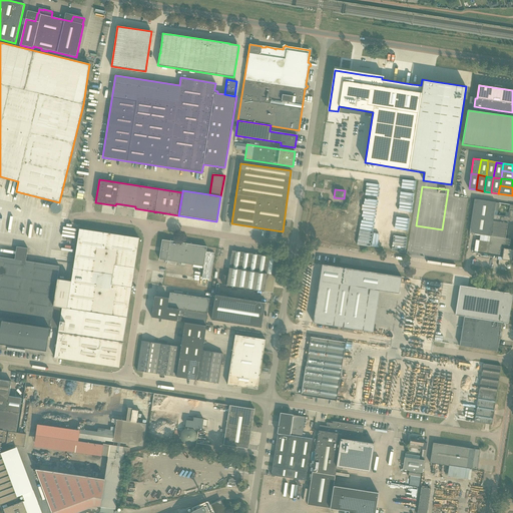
[(447,199),(439,249),(458,252),(465,202),(447,199)]
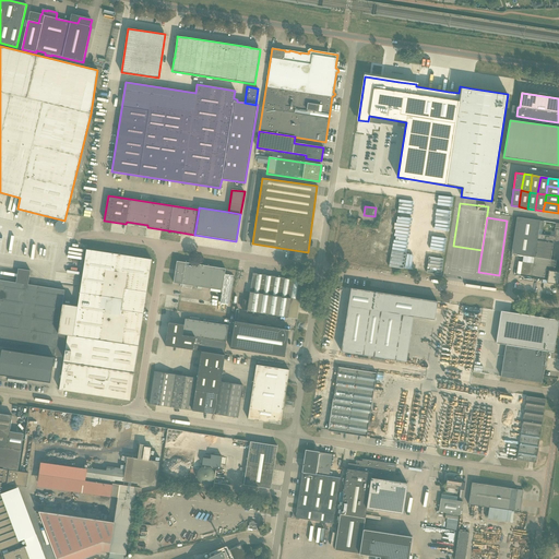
[(516,217),(511,254),(534,258),(550,260),(554,241),(558,241),(558,227),(555,227),(552,237),(537,235),(539,221),(516,217)]
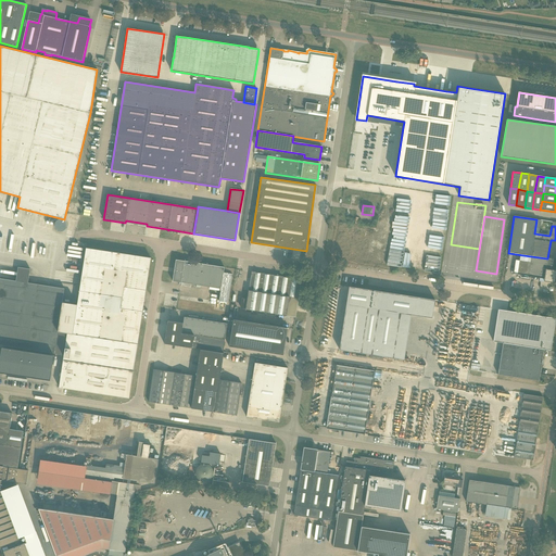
[(63,230),(64,230),(64,229),(65,229),(65,228),(66,227),(66,226),(66,225),(66,224),(66,223),(65,223),(65,222),(64,220),(63,220),(62,219),(61,219),(60,219),(59,219),(58,220),(57,220),(55,222),(55,223),(54,223),(54,224),(54,225),(54,226),(54,227),(55,228),(55,229),(57,229),(58,230),(59,230),(60,231),(61,231),(62,231),(62,230),(63,230)]
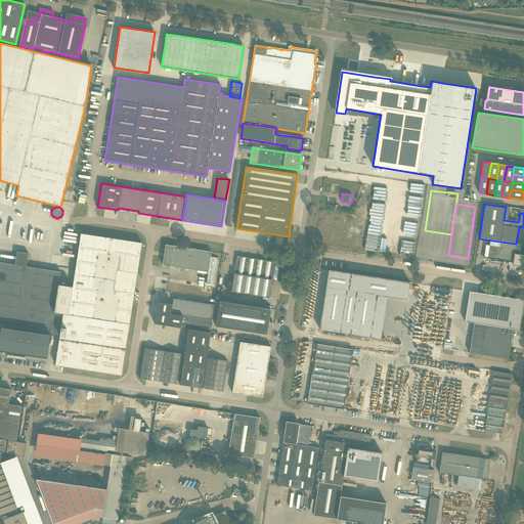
[(55,365),(122,376),(142,244),(81,233),(73,287),(58,285),(60,272),(27,267),(29,254),(17,252),(15,265),(0,262),(0,324),(22,329),(20,331),(2,328),(0,338),(0,351),(47,358),(51,335),(25,332),(26,329),(60,335),(55,365)]
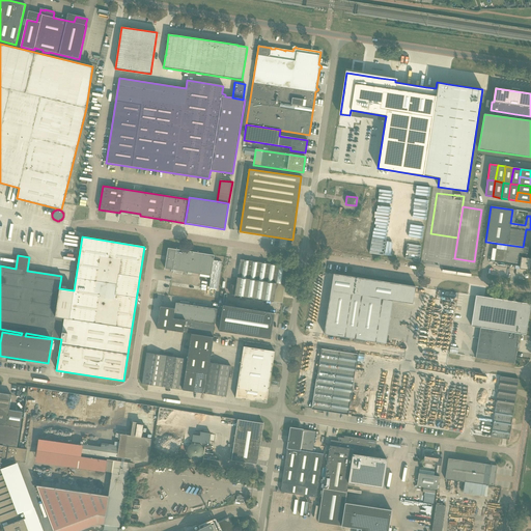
[(493,248),(491,261),(494,261),(520,266),(520,269),(530,271),(530,263),(530,258),(527,258),(526,258),(526,256),(526,255),(523,255),(524,247),(523,247),(507,245),(506,250),(496,249),(493,248)]
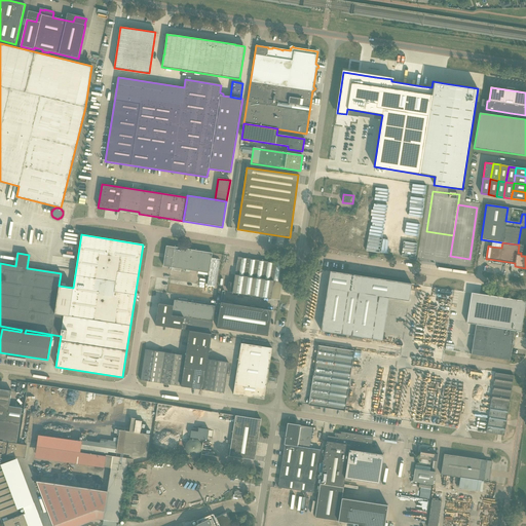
[(208,286),(215,287),(220,260),(212,258),(213,253),(166,246),(165,254),(166,254),(165,258),(164,258),(163,266),(170,267),(170,269),(172,269),(172,270),(180,272),(181,269),(209,273),(208,286)]
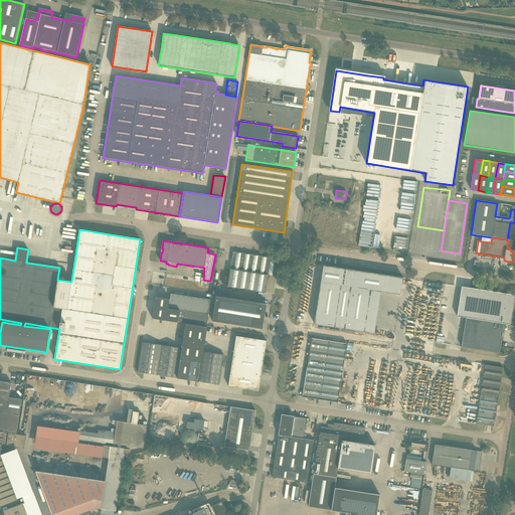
[(232,251),(227,287),(265,293),(266,289),(268,276),(277,277),(279,259),(232,251)]
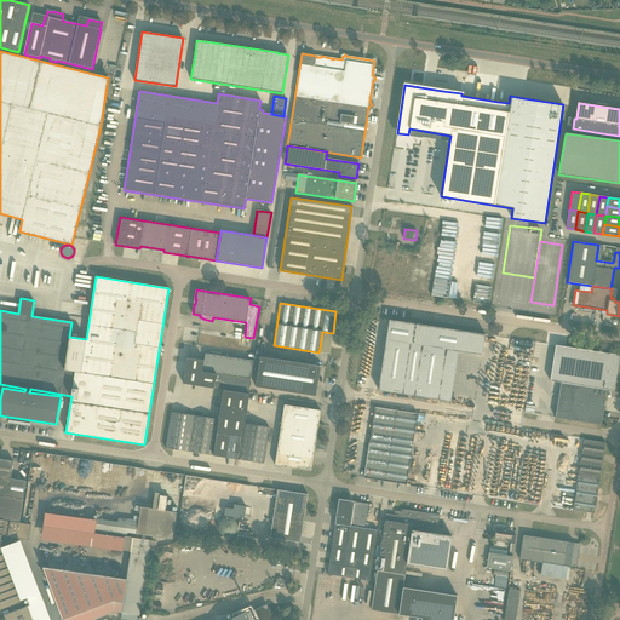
[(389,320),(378,390),(380,390),(399,394),(400,394),(426,397),(430,399),(435,399),(438,400),(446,349),(482,355),(484,334),(452,329),(448,328),(432,326),(429,326),(391,320),(390,320),(389,320)]
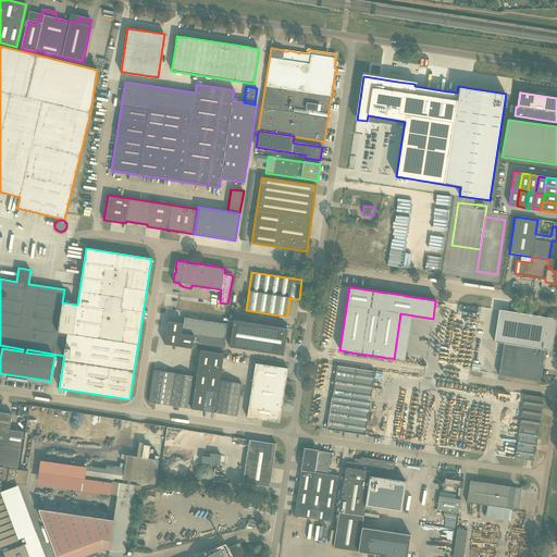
[(499,310),(494,342),(504,344),(498,375),(540,382),(541,374),(542,369),(542,366),(543,360),(544,357),(545,350),(551,351),(552,351),(556,319),(539,317),(534,316),(518,313),(505,311),(499,310)]
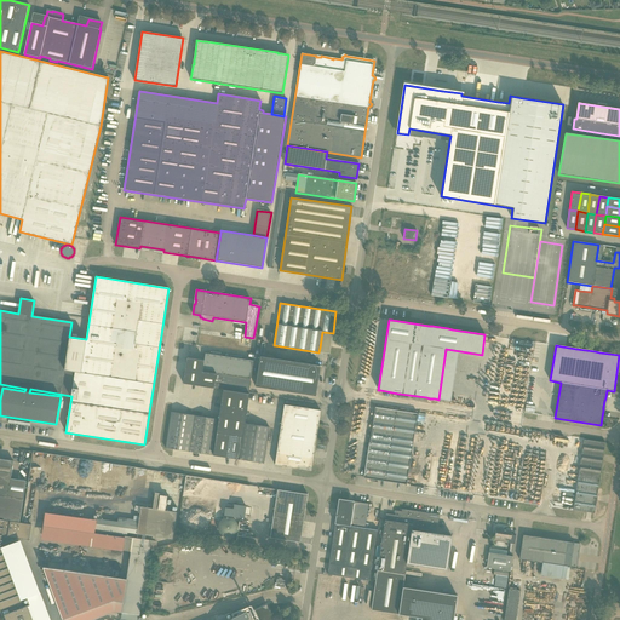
[(248,394),(253,361),(205,354),(205,360),(187,357),(183,383),(223,389),(248,394)]
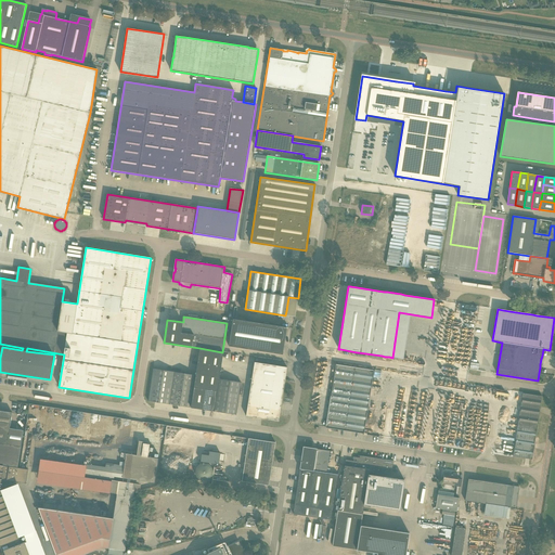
[(233,319),(229,346),(282,353),(286,327),(233,319)]
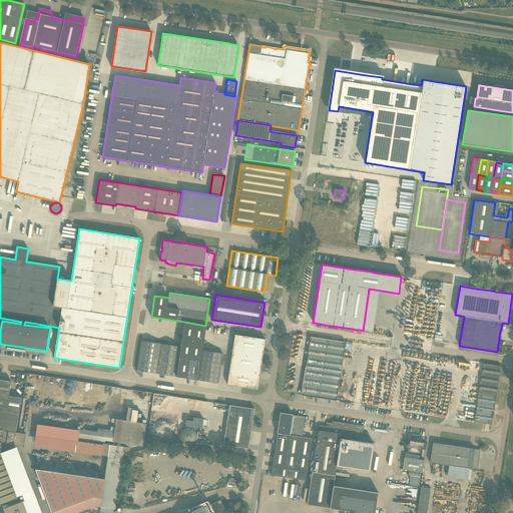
[(205,326),(184,322),(180,347),(176,377),(198,380),(202,351),(206,326),(205,326)]
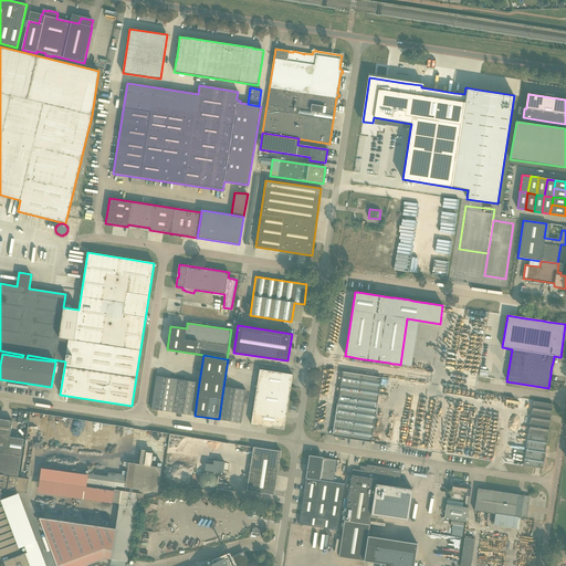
[(251,425),(284,430),(293,375),(260,369),(251,425)]
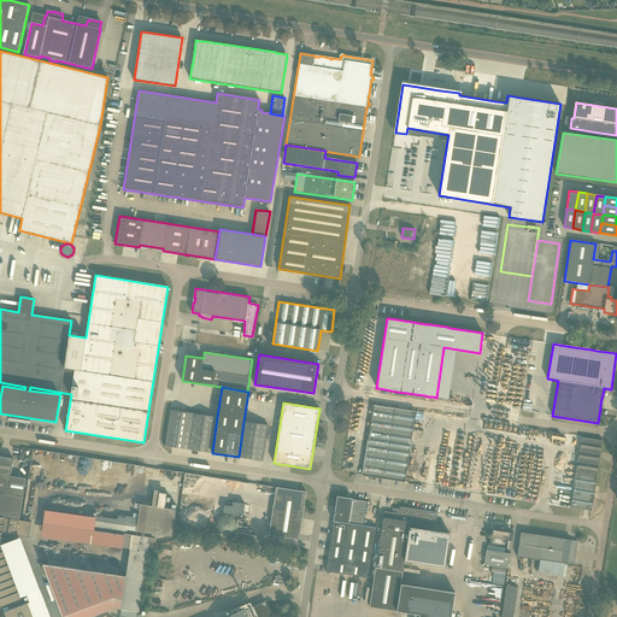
[(371,405),(362,475),(405,481),(413,411),(371,405)]
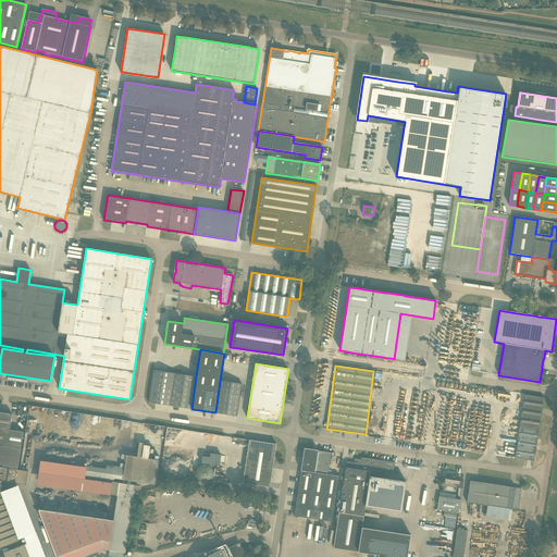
[(148,403),(192,409),(196,376),(153,370),(148,403)]
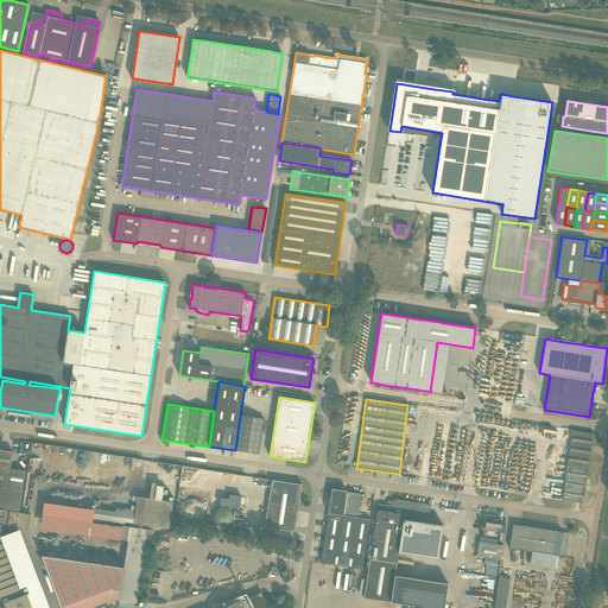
[(235,450),(259,454),(264,419),(240,416),(235,450)]
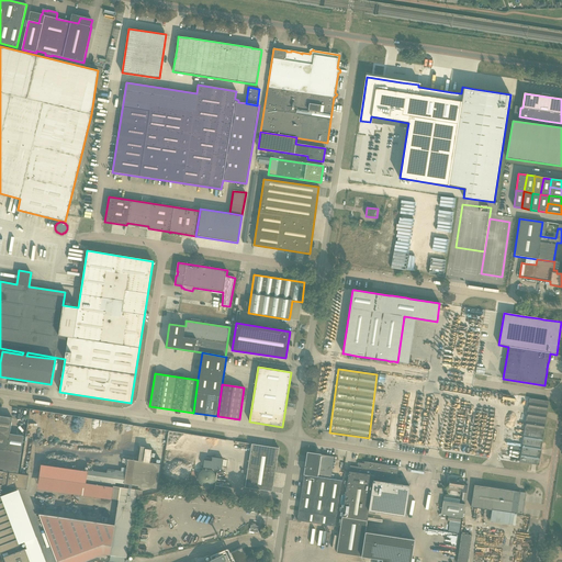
[(519,462),(539,465),(549,402),(529,398),(525,430),(519,462)]
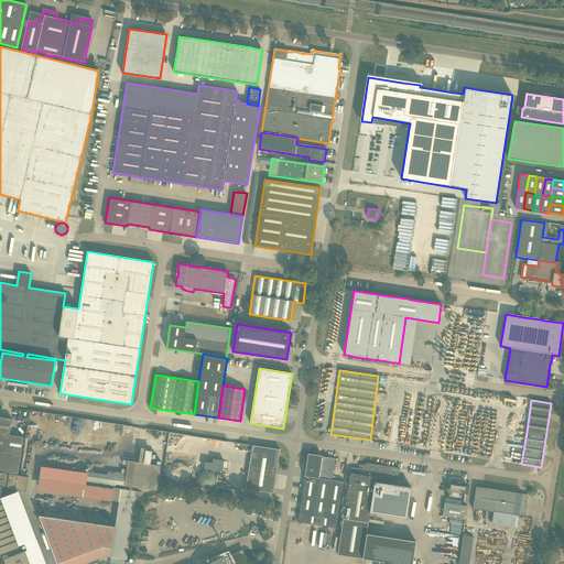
[(0,472),(18,475),(24,437),(10,435),(11,425),(12,420),(0,416),(0,472)]
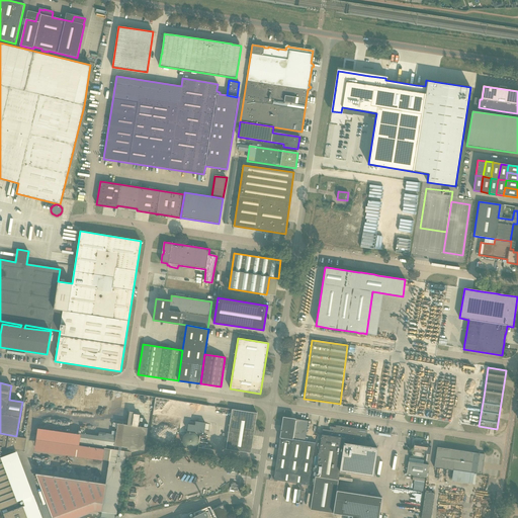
[(226,449),(251,453),(257,413),(232,409),(226,449)]
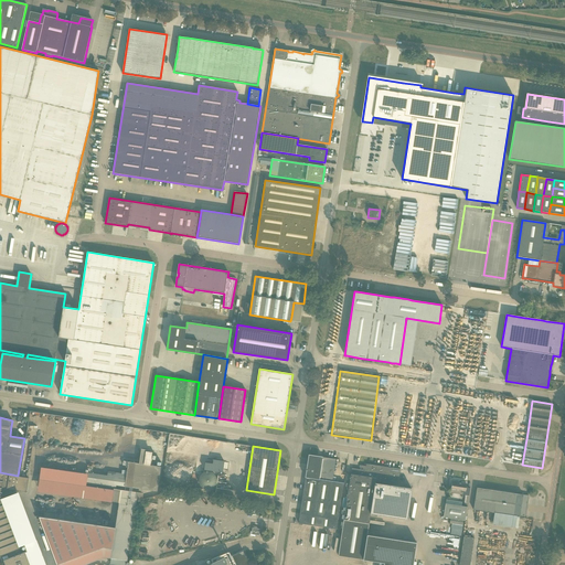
[(299,523),(337,529),(343,483),(332,481),(334,465),(336,459),(309,455),(299,523)]
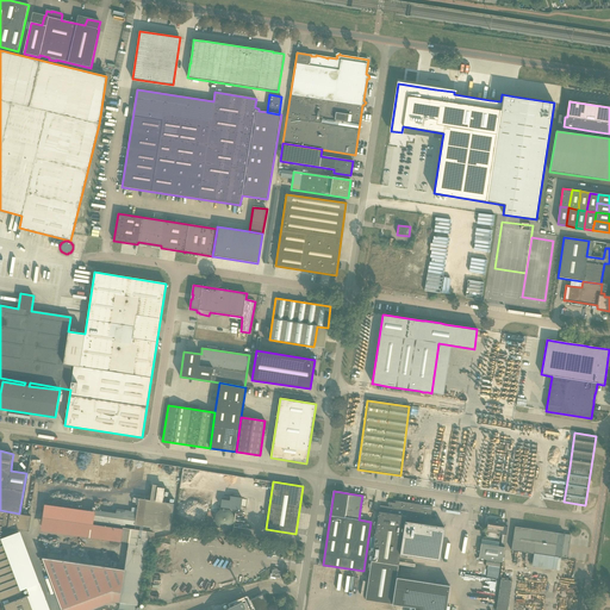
[(219,499),(219,508),(241,509),(241,497),(229,497),(229,500),(219,499)]
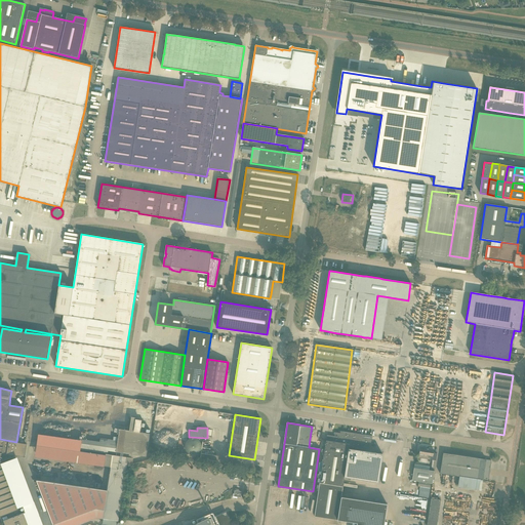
[(150,434),(120,430),(116,452),(146,456),(150,434)]
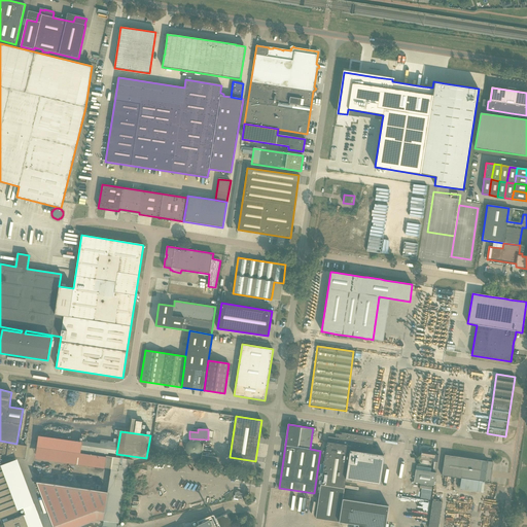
[(385,526),(388,506),(343,499),(344,489),(346,480),(379,485),(384,456),(350,451),(351,447),(354,447),(354,450),(363,451),(364,448),(372,449),(374,437),(370,436),(367,436),(357,435),(356,435),(344,433),(344,435),(337,434),(336,437),(328,436),(327,443),(326,448),(320,485),(315,518),(339,522),(358,525),(357,526),(385,526)]
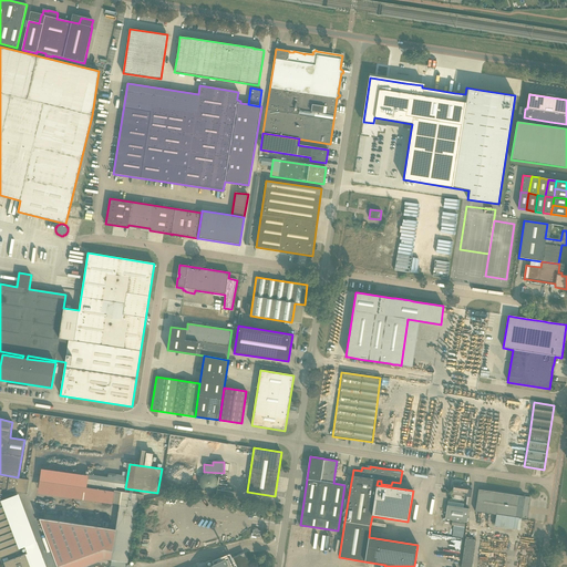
[(198,488),(213,492),(218,474),(204,471),(198,488)]
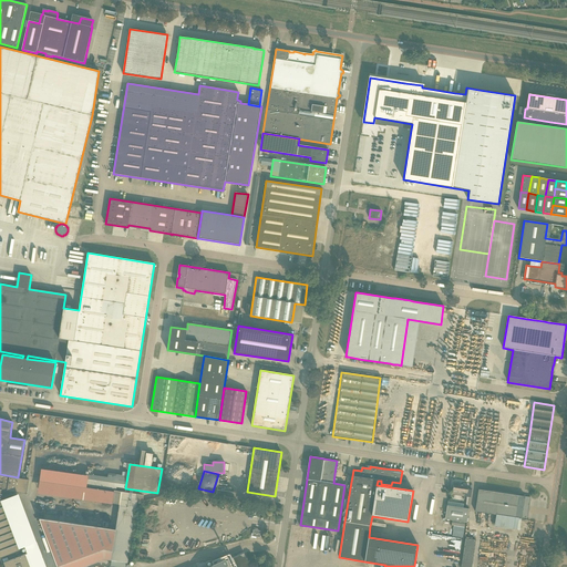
[(0,557),(8,555),(10,559),(3,563),(4,566),(29,566),(24,554),(21,555),(20,550),(1,500),(0,497),(1,490),(27,494),(29,480),(19,478),(0,475),(0,557)]
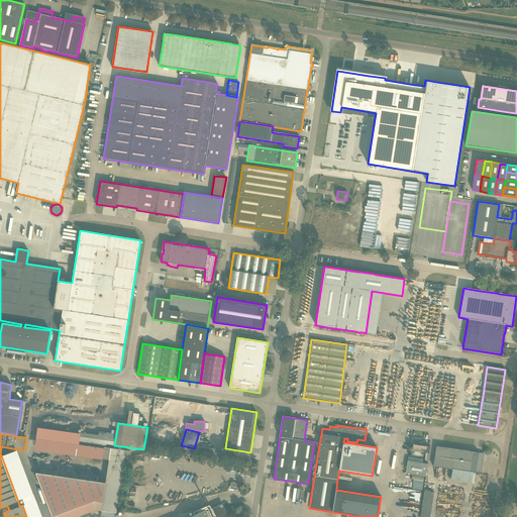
[(413,445),(413,447),(424,449),(426,449),(426,446),(427,443),(418,441),(418,440),(414,440),(413,445)]
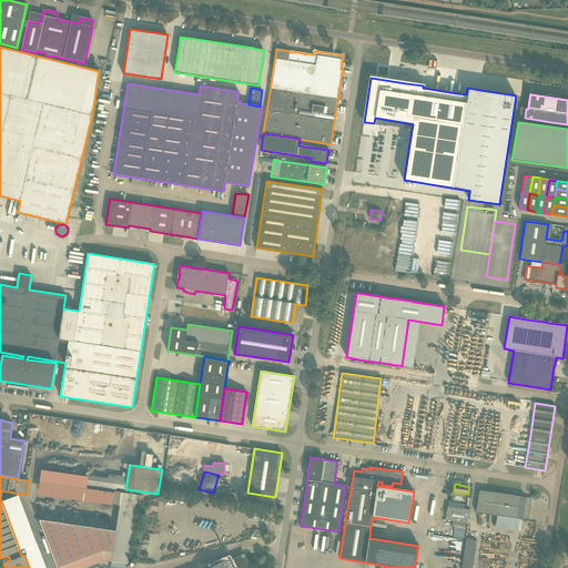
[(476,513),(528,520),(531,498),(479,490),(476,513)]
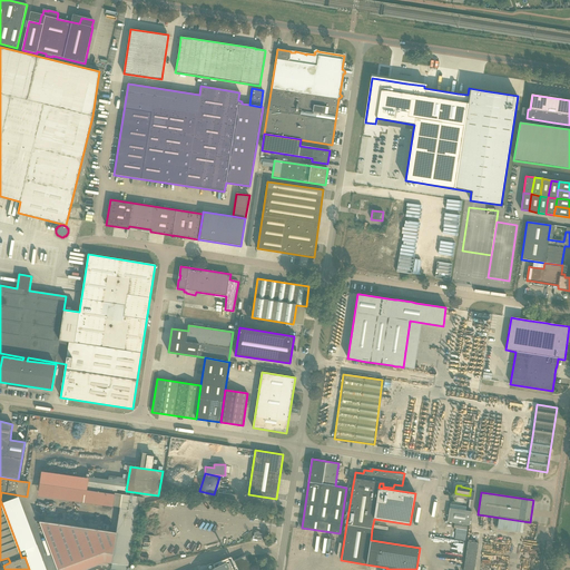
[(450,508),(448,522),(454,523),(468,524),(470,526),(471,511),(468,511),(450,508)]
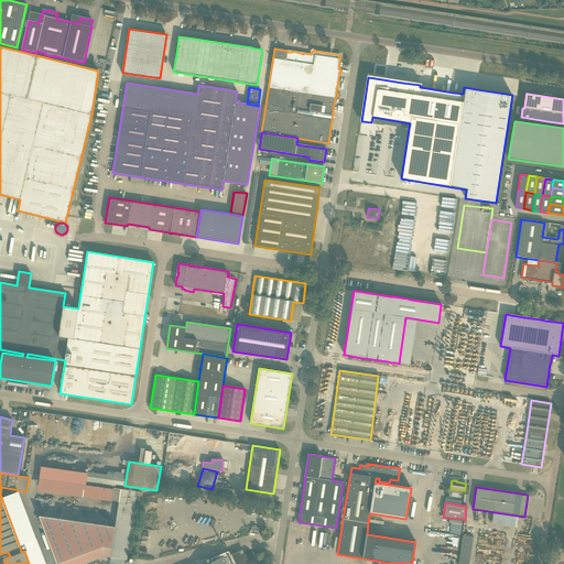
[(116,527),(39,516),(57,563),(84,563),(105,556),(127,560),(132,529),(116,527)]
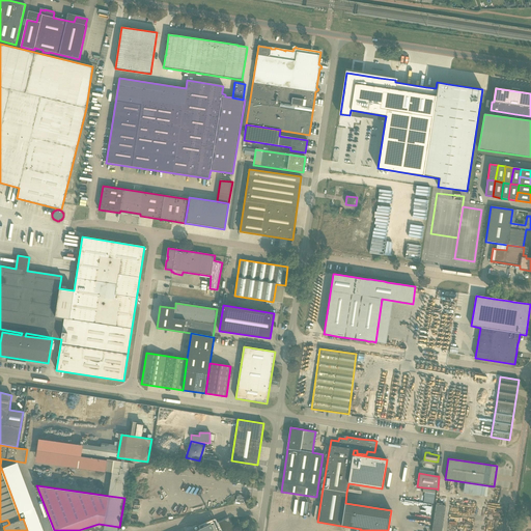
[(431,530),(441,530),(445,506),(436,504),(431,530)]
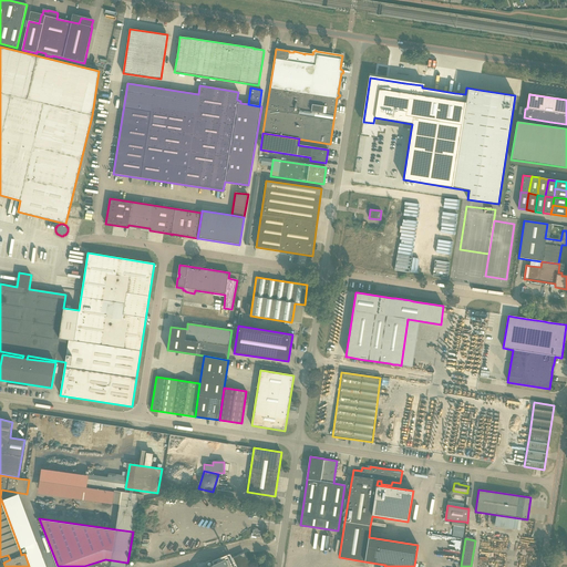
[(225,559),(208,566),(249,566),(244,553),(226,560),(225,559)]
